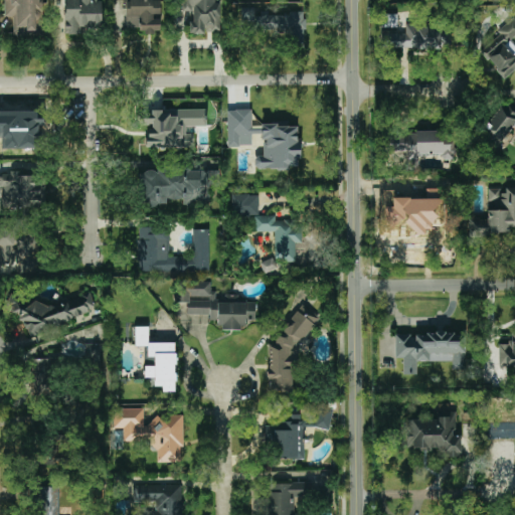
[(63,0),(64,34),(81,34),(81,25),(102,25),(101,0),(63,0)]
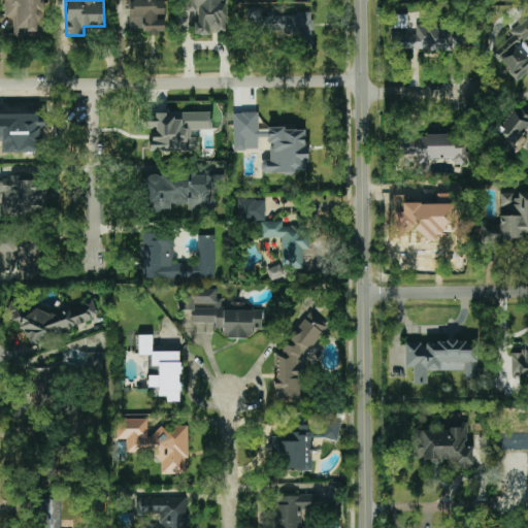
[(127,0),(128,29),(143,29),(143,34),(165,33),(164,0),(127,0)]
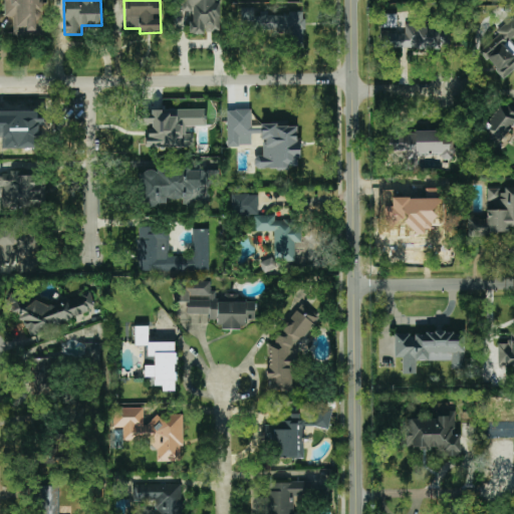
[(181,0),(182,12),(191,12),(191,32),(220,32),(220,2),(219,2),(219,0),(181,0)]
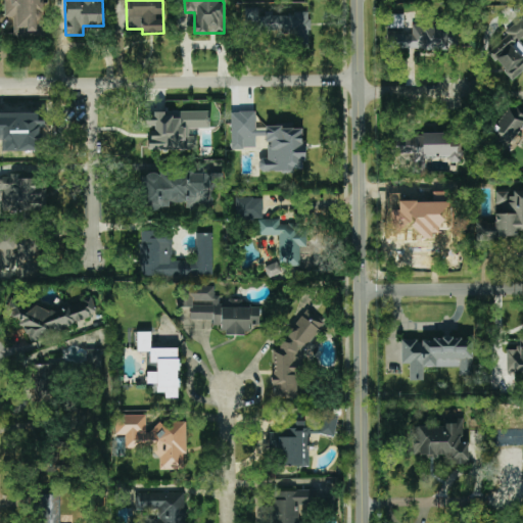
[(258,12),(258,8),(244,7),(243,29),(293,33),(291,46),(307,47),(310,16),(258,12)]
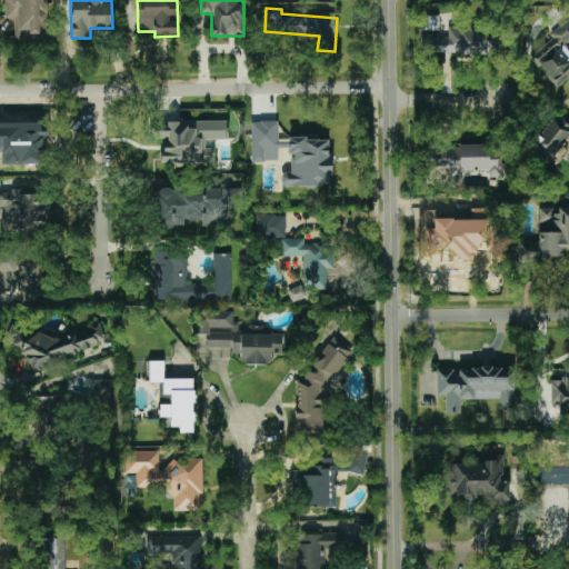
[(557,87),(568,77),(568,51),(562,45),(568,39),(568,16),(548,33),(552,38),(531,56),(557,87)]
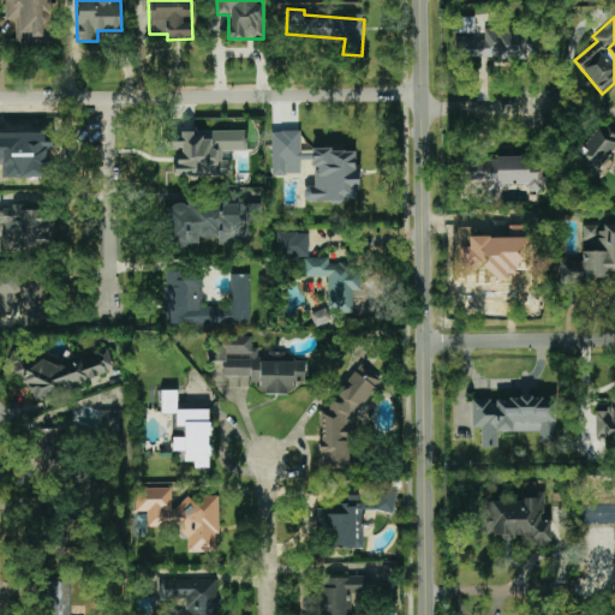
[(527,59),(527,48),(531,48),(531,34),(484,31),(484,37),(457,36),(455,57),(527,59)]
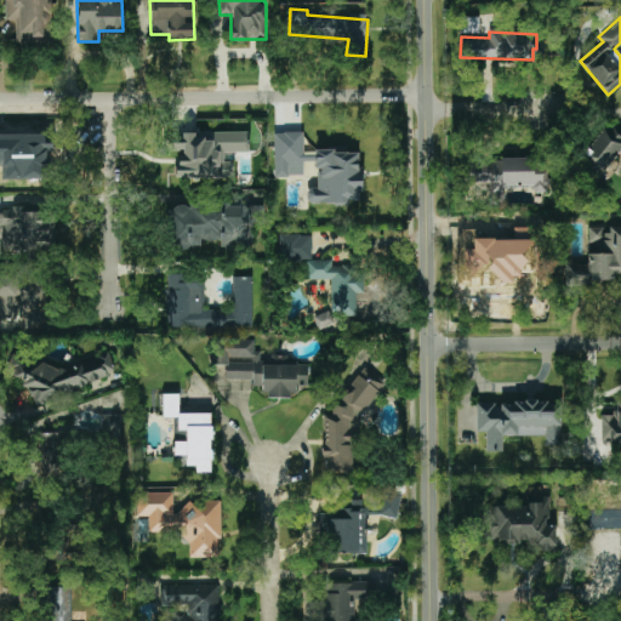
[(620,142),(620,134),(599,124),(582,165),(605,175),(620,142)]
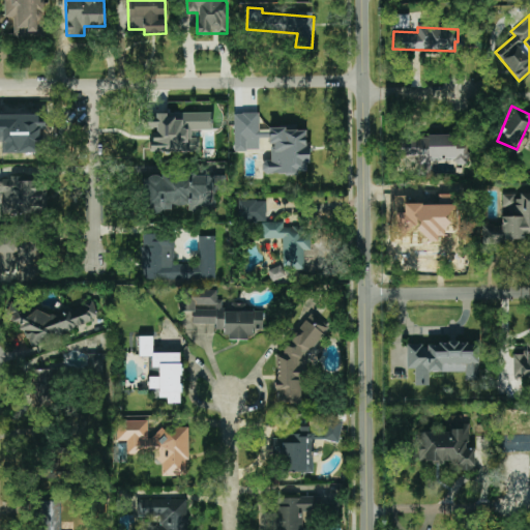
[(150,152),(199,151),(199,138),(190,138),(190,130),(212,130),(212,112),(175,113),(175,117),(166,118),(166,114),(147,114),(148,130),(150,130),(150,152)]
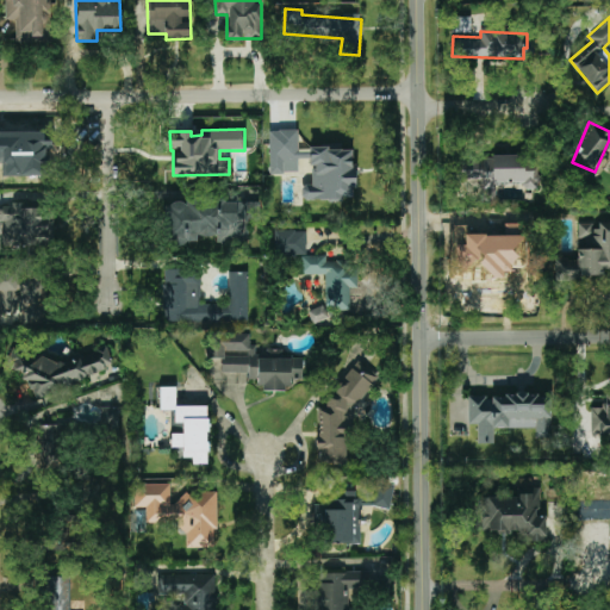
[(269,173),(298,174),(298,159),(310,159),(310,185),(303,185),(303,201),(354,201),(355,165),(352,165),(352,149),(298,149),(298,130),(269,130),(269,173)]
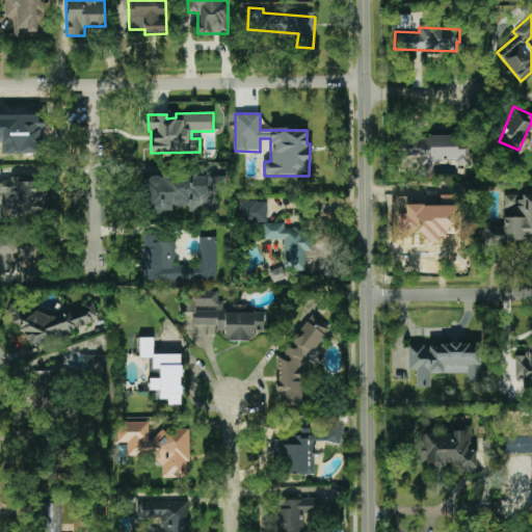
[(40,115),(0,114),(0,136),(4,136),(4,152),(40,152),(40,115)]
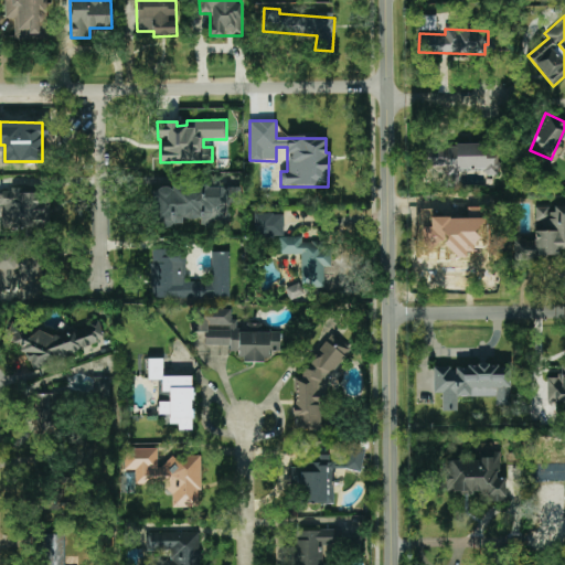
[(448,167),(447,185),(460,185),(460,172),(499,173),(499,147),(433,146),(432,166),(448,167)]
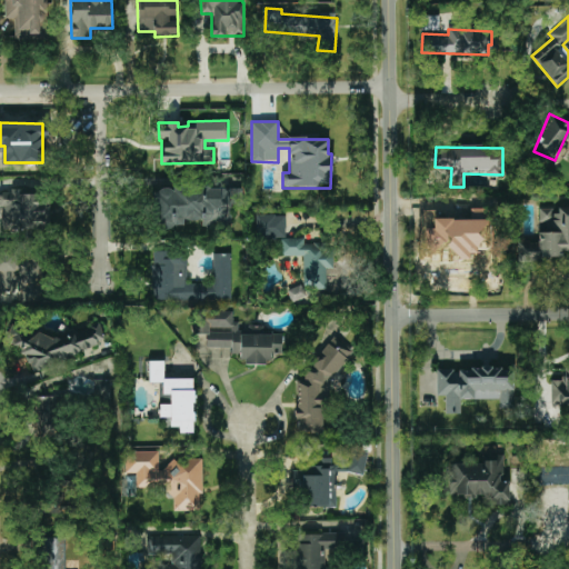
[(231,187),(175,187),(175,190),(153,190),(153,227),(185,227),(185,221),(202,221),(202,227),(231,227),(231,187)]
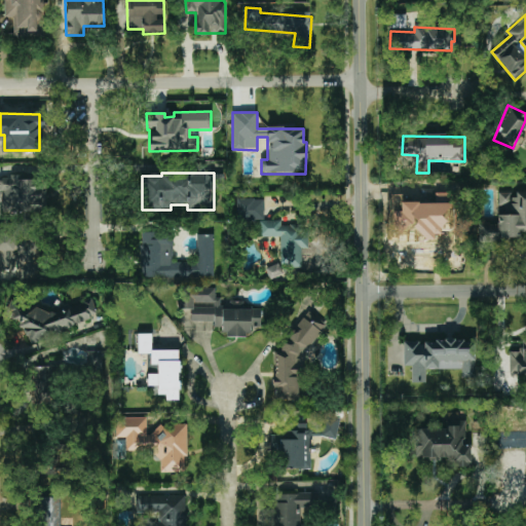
[(1,179),(1,212),(46,212),(46,178),(1,179)]
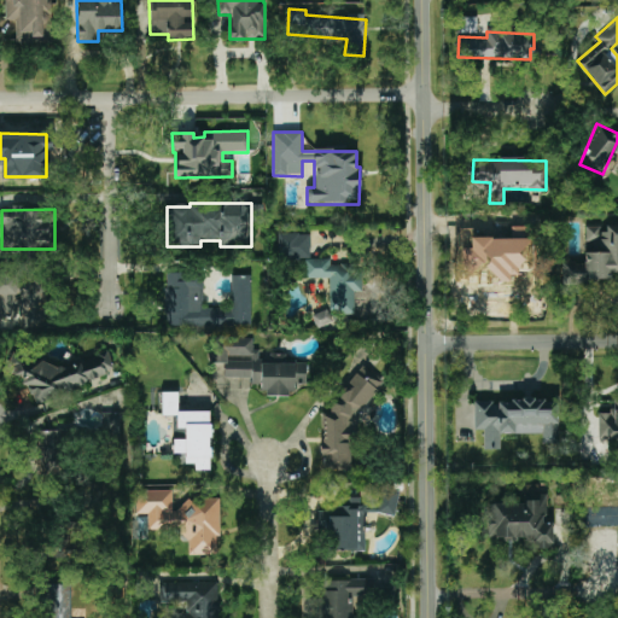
[(617,225),(604,226),(604,227),(586,226),(586,263),(563,262),(563,283),(611,283),(611,273),(617,273),(617,225)]
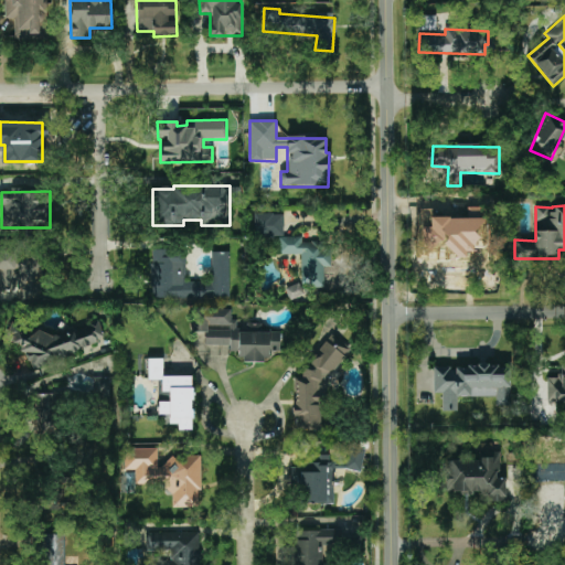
[(254,214),(254,238),(274,237),(274,213),(254,214)]
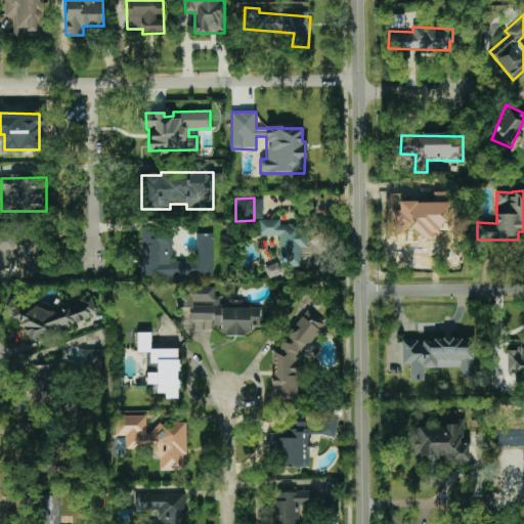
[(260,236),(279,236),(279,266),(301,266),(301,248),(307,247),(307,223),(280,224),(280,219),(260,219),(260,236)]
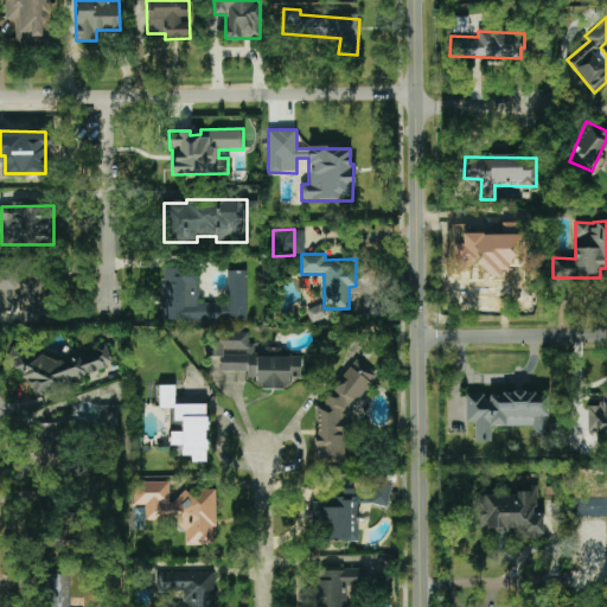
[(247,270),(228,270),(227,302),(199,302),(199,268),(164,268),(163,320),(247,321),(247,270)]
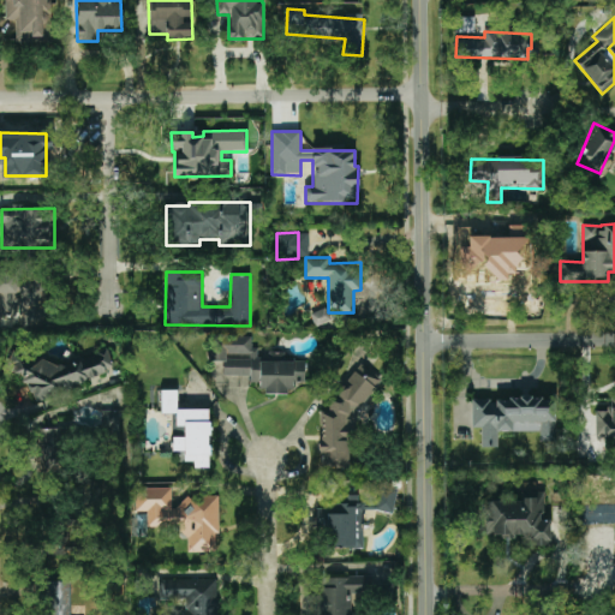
[(312,316),(315,326),(330,322),(328,312),(312,316)]
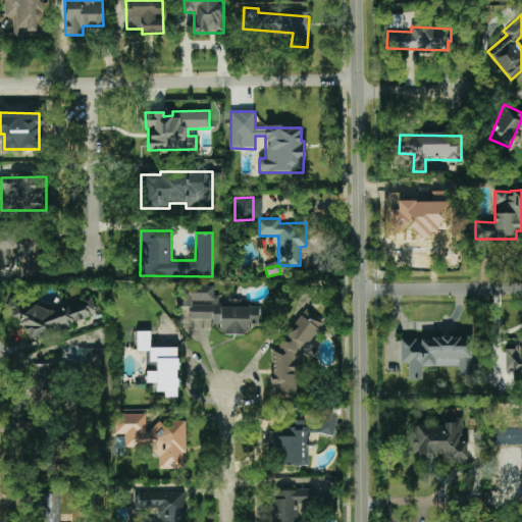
[(189,318),(221,319),(221,334),(247,335),(248,325),(259,325),(259,307),(243,306),(243,300),(228,299),(228,307),(219,307),(219,296),(214,296),(214,285),(183,285),(183,306),(190,306),(189,318)]
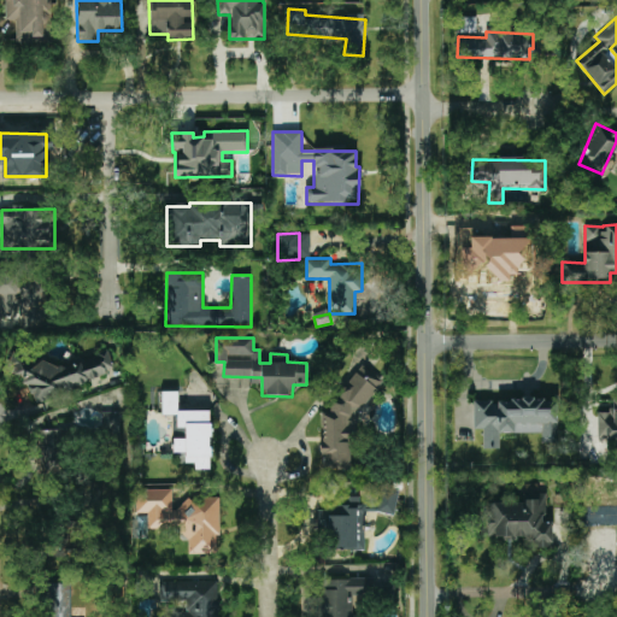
[(35,405),(116,370),(106,350),(53,372),(46,358),(19,369),(35,405)]
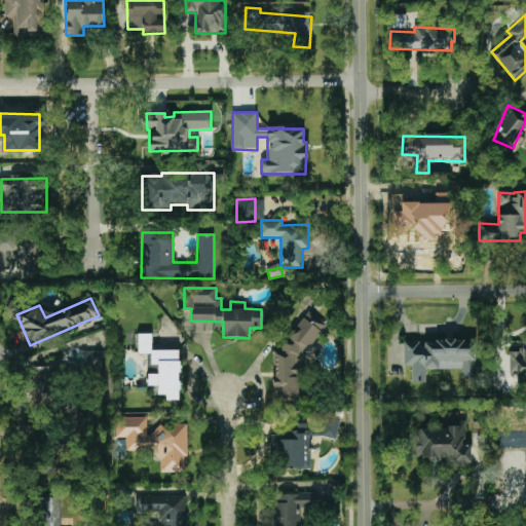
[(274,352),(273,400),(298,400),(298,376),(304,376),(305,348),(318,348),(318,317),(297,317),(296,343),(282,343),(282,352),(274,352)]
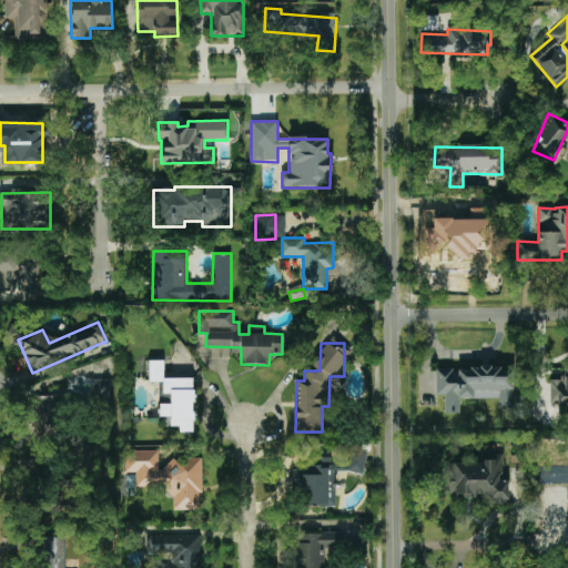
[(192,378),(164,378),(163,361),(149,361),(149,382),(162,382),(162,393),(170,392),(171,404),(159,405),(160,416),(171,416),(171,430),(194,430),(192,378)]
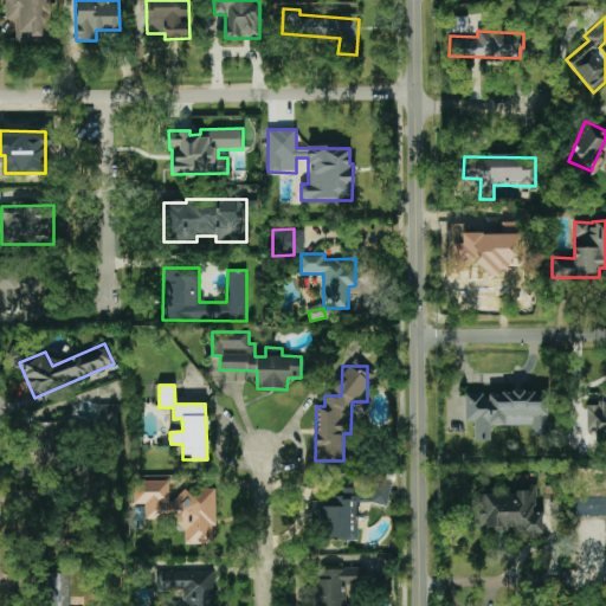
[(587,431),(605,431),(605,391),(601,391),(603,404),(587,404),(587,431)]
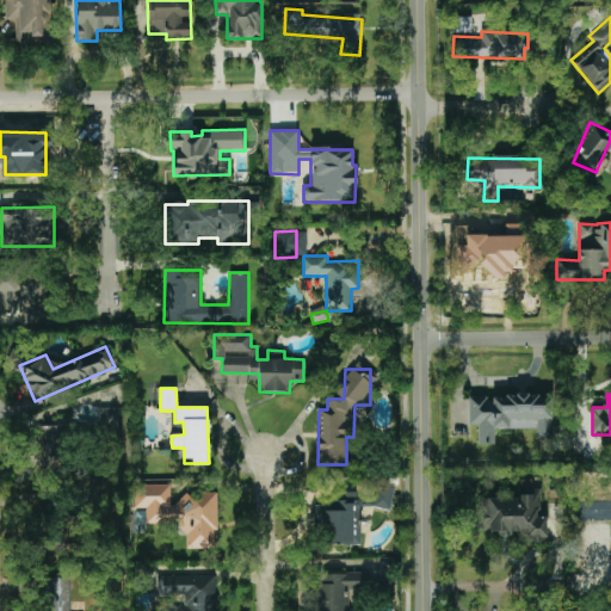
[(553,438),(551,396),(486,396),(469,396),(469,426),(479,426),(479,444),(495,444),(495,429),(536,429),(536,438),(553,438)]
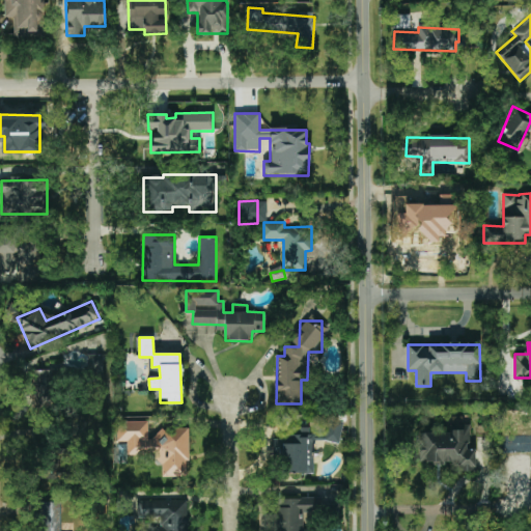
[(87,381),(103,381),(102,355),(87,355),(87,381)]
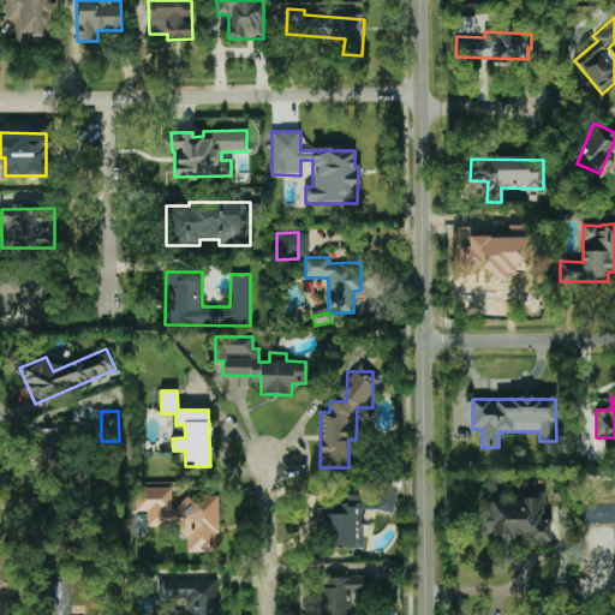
[(54,473),(54,463),(64,463),(63,428),(36,429),(37,473),(54,473)]
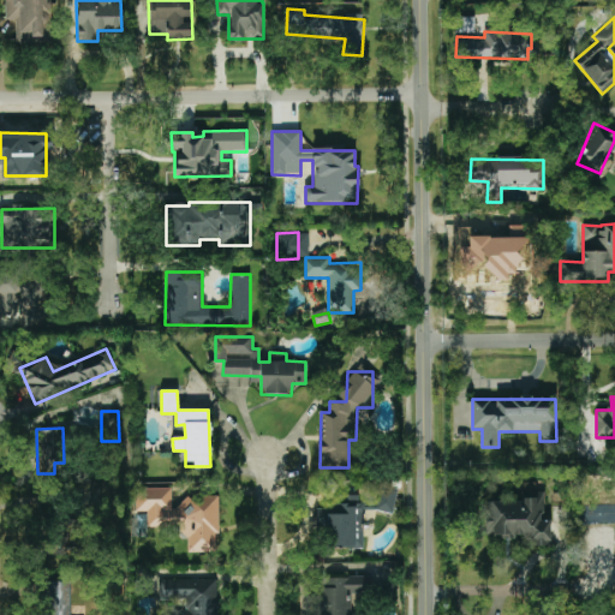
[(218,496),(184,497),(184,507),(172,507),(172,487),(135,488),(135,512),(147,512),(148,527),(184,526),(185,551),(219,550),(218,496)]
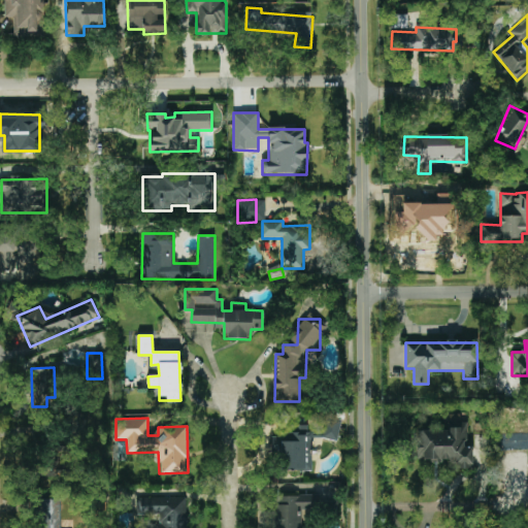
[(339,439),(339,418),(325,418),(325,433),(307,432),(307,425),(293,425),(293,432),(282,432),(282,437),(271,436),(271,453),(277,453),(277,470),(311,471),(312,438),(339,439)]
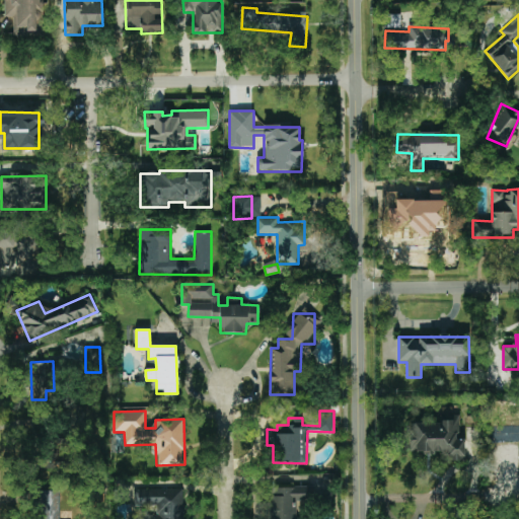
[(463,460),(462,415),(440,415),(440,423),(409,423),(410,452),(440,451),(440,460),(463,460)]
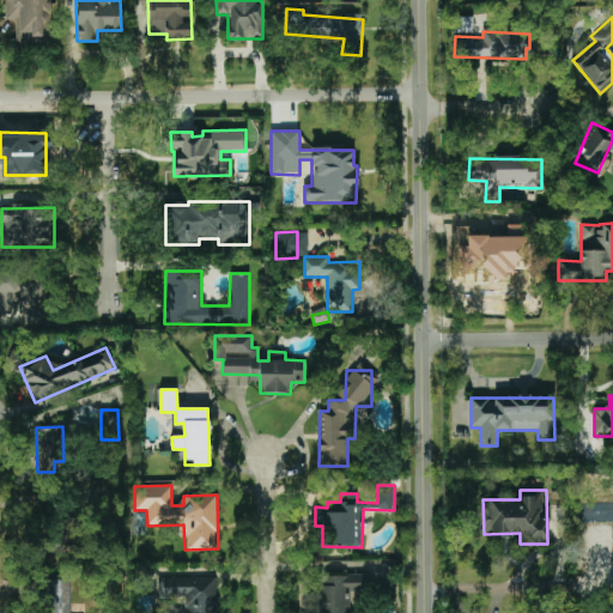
[(360,612),(360,611),(351,611),(351,593),(368,593),(368,575),(321,575),(321,612),(360,612)]
